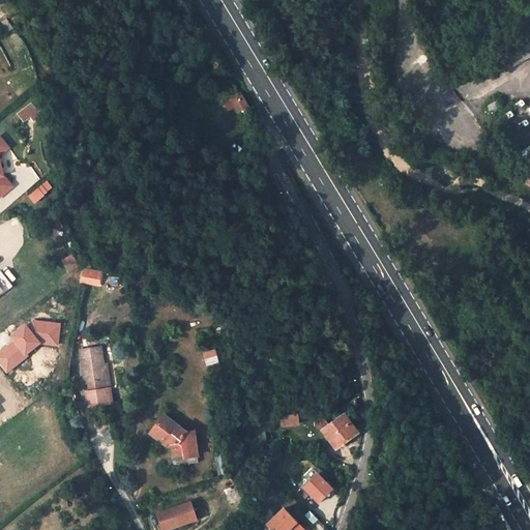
[(6,19),(0,22),(0,26),(4,34),(15,29),(6,19)]
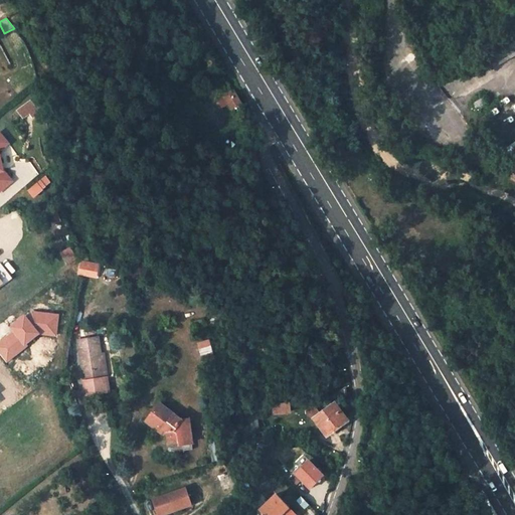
[(234,92),(226,97),(232,107),(240,103),(234,92)]
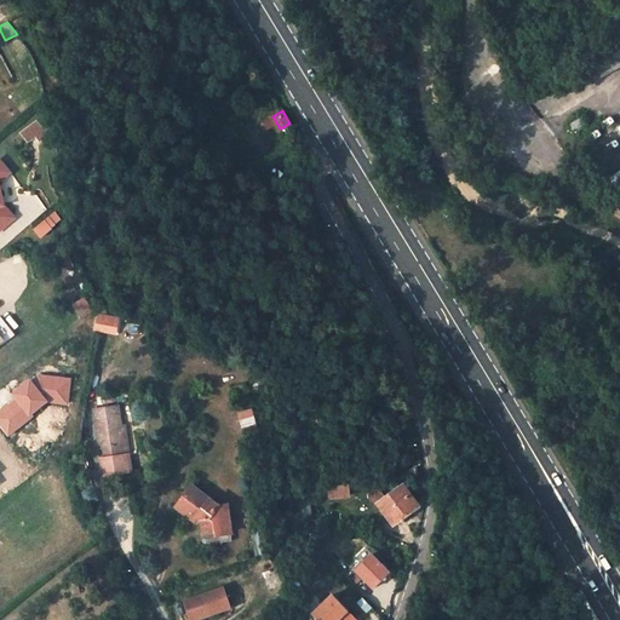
[(38,120),(21,133),(28,144),(35,138),(39,143),(49,136),(38,120)]
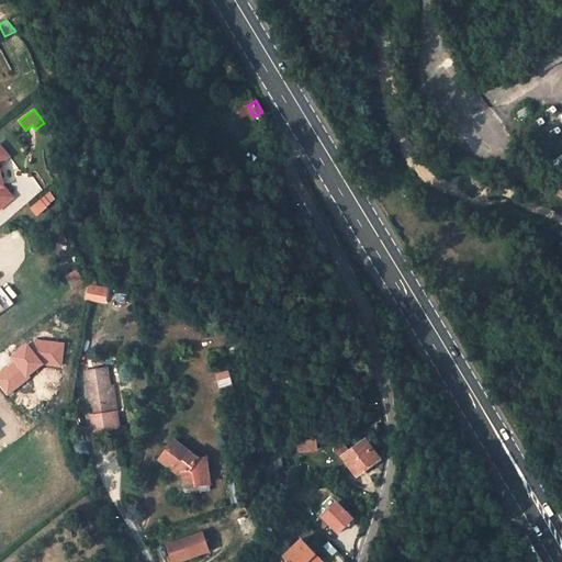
[(0,209),(14,198),(4,187),(0,167),(0,164),(10,156),(0,144),(0,209)]
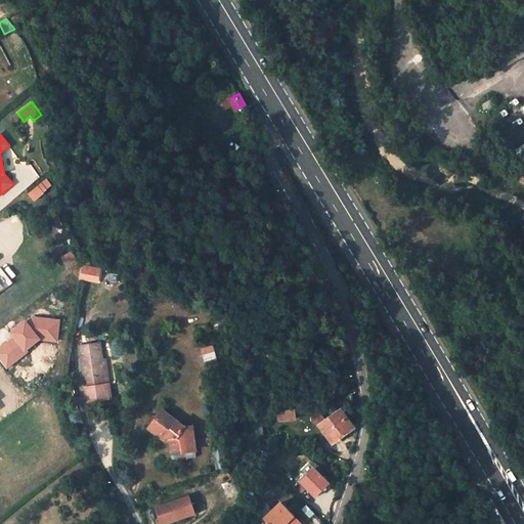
[(261,156),(255,150),(246,166),(257,173),(262,164),(261,156)]
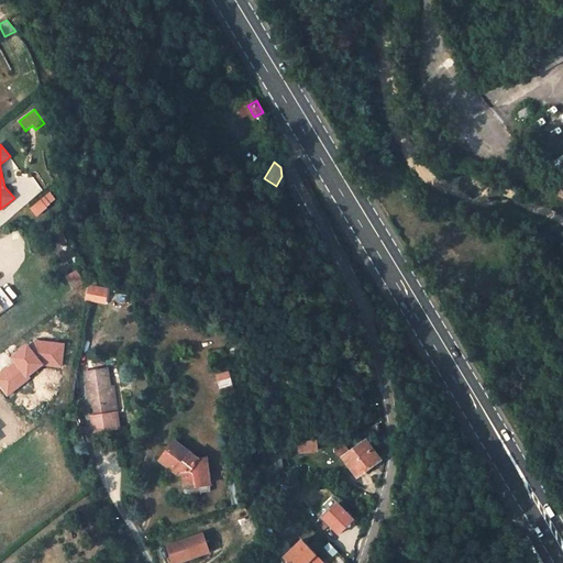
[(53,191),(30,207),(36,217),(59,200),(53,191)]
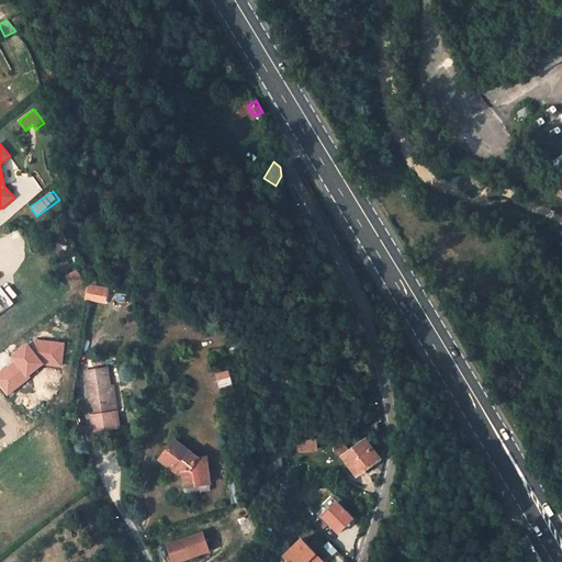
[(81,269),(69,272),(72,285),(85,283),(81,269)]
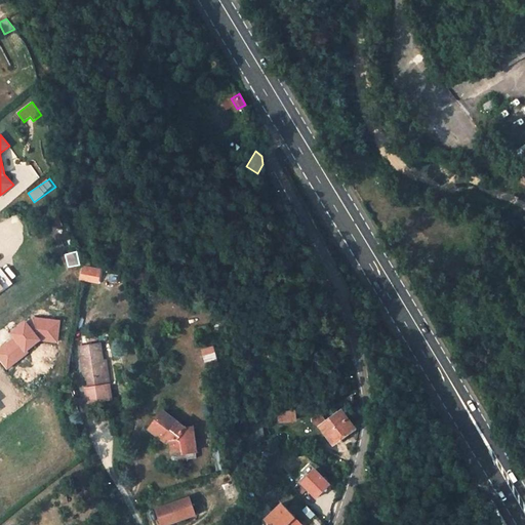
[(0,269),(0,277),(5,286),(21,278),(11,263),(0,269)]
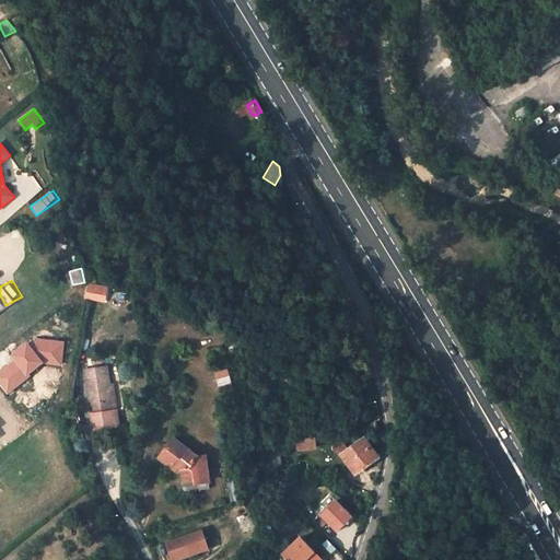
[(105,283),(89,280),(88,290),(104,293),(105,283)]
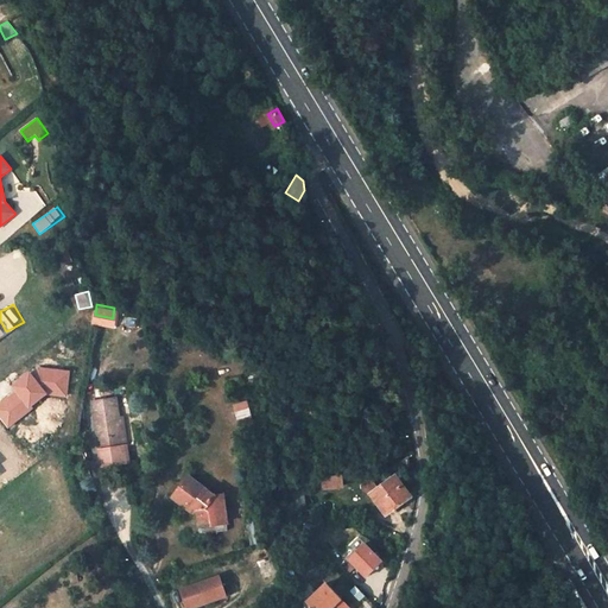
[(67,396),(69,371),(40,368),(39,386),(45,394),(67,396)]
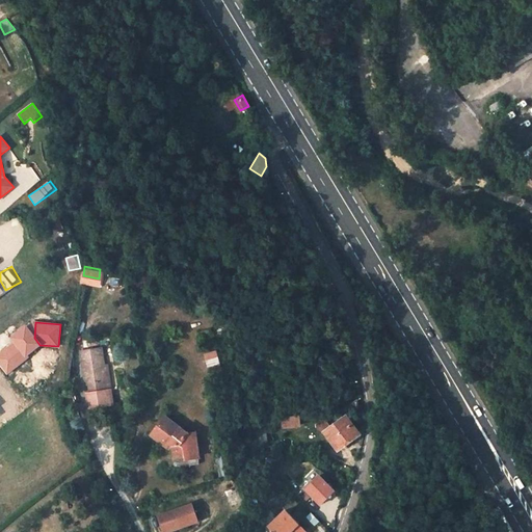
[(29,357),(27,355),(40,345),(34,338),(25,325),(10,337),(15,342),(0,353),(0,364),(7,374),(29,357)]
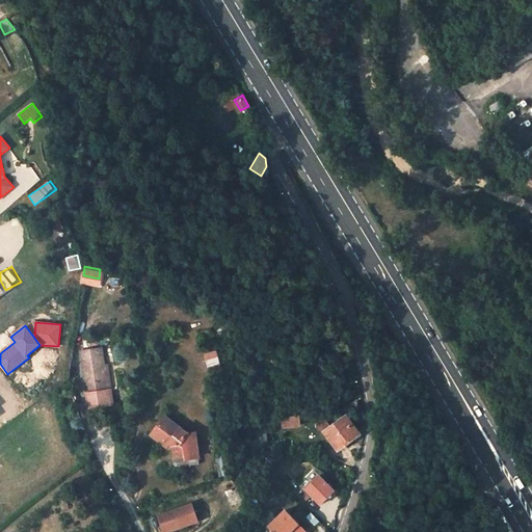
[(101,348),(81,351),(85,384),(89,383),(90,393),(110,390),(109,381),(106,381),(104,364),(101,348)]
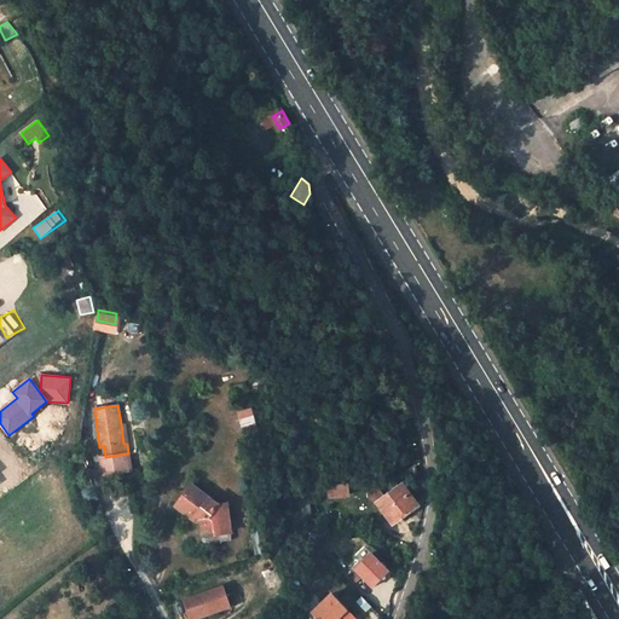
[(250,409),(238,412),(246,433),(258,429),(250,409)]
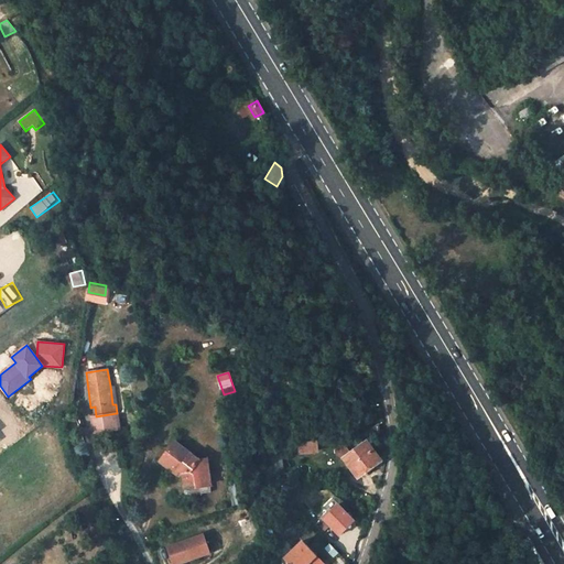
[(381,434),(378,423),(361,434),(367,441),(368,442),(381,434)]
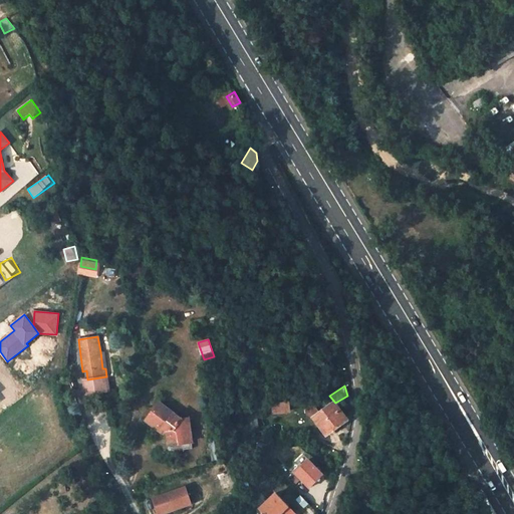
[(159,430),(161,426),(167,430),(169,441),(179,440),(180,443),(192,441),(189,417),(181,418),(160,402),(146,420),(159,430)]
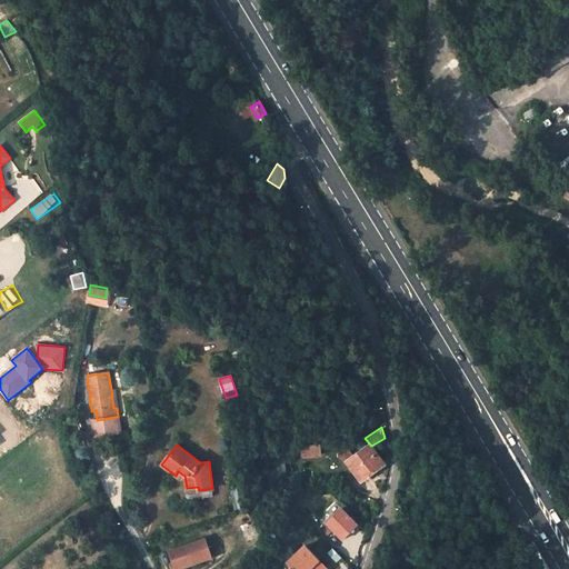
[(320,445),(302,447),(303,457),(320,455),(320,445)]
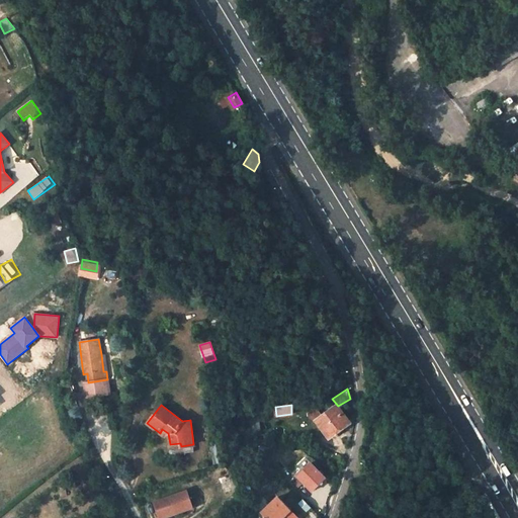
[(316,420),(316,421),(329,438),(337,433),(335,431),(349,421),(338,406),(337,405),(323,415),(316,420)]
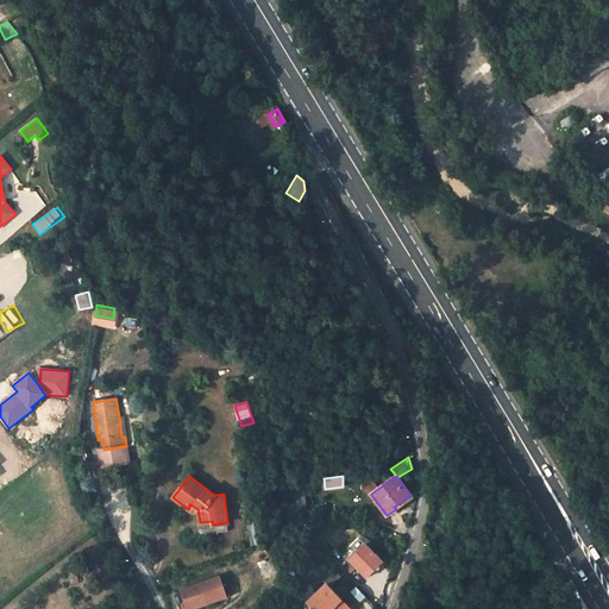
[(374,481),(360,481),(362,489),(369,496),(371,495),(371,494),(380,488),(374,481)]
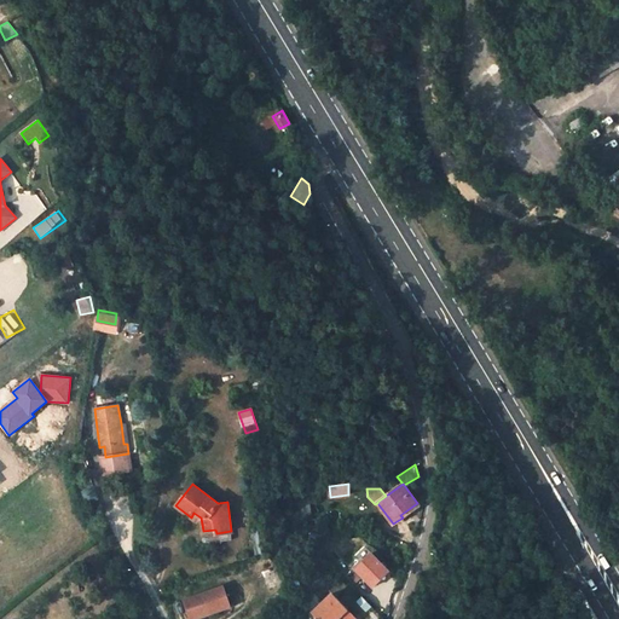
[(307,499),(296,499),(296,514),(300,515),(308,513),(307,499)]
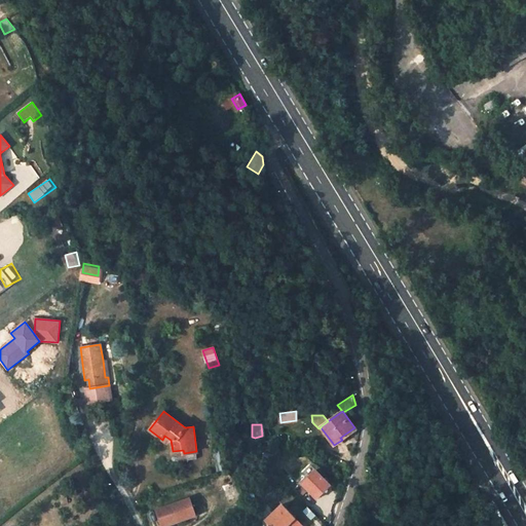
[(354,427),(340,438),(342,440),(355,429),(354,427)]
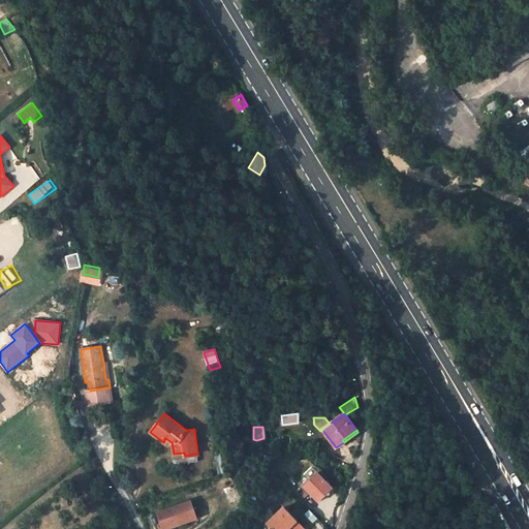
[(197,454),(185,456),(186,462),(198,461),(197,454)]
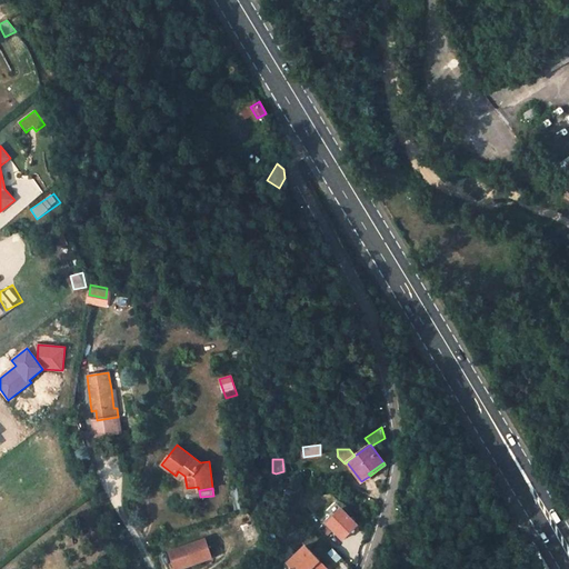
[(340,509),(326,523),(342,540),(357,526),(340,509)]
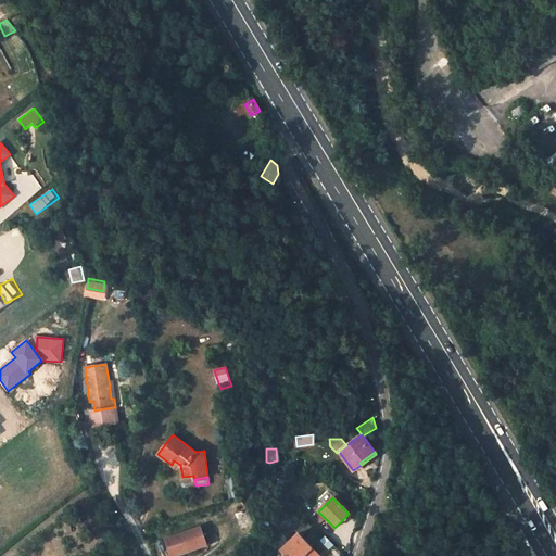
[(200,527),(164,539),(169,553),(187,547),(188,551),(206,544),(200,527)]
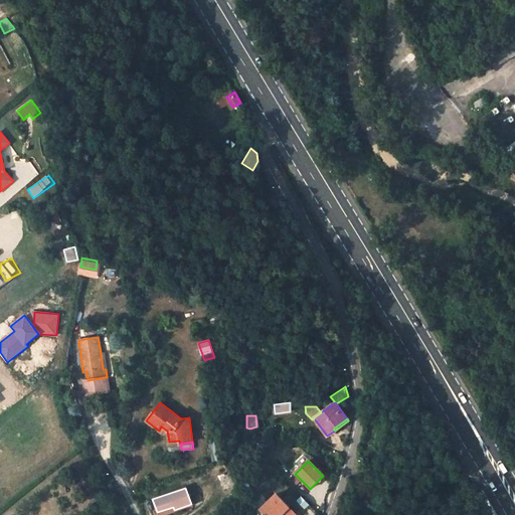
[(260,509),(266,514),(295,514),(296,514),(276,494),(260,509)]
